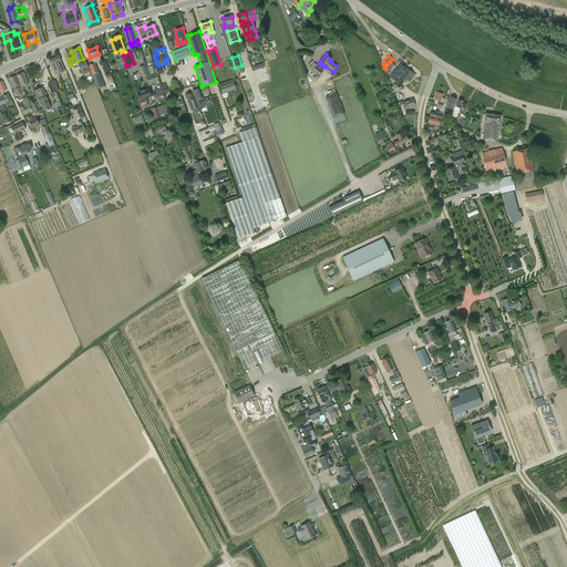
[(59,57),(53,59),(57,64),(55,64),(59,74),(65,71),(59,57)]
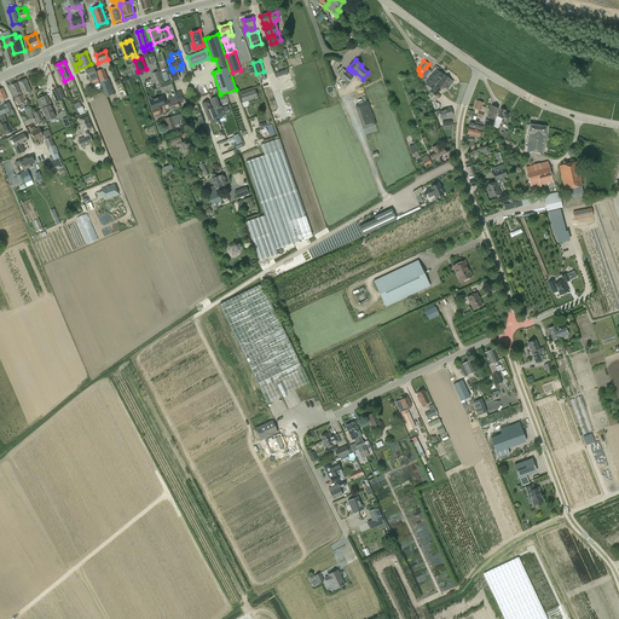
[(62,70),(58,64),(53,67),(59,82),(64,81),(61,70),(62,70)]
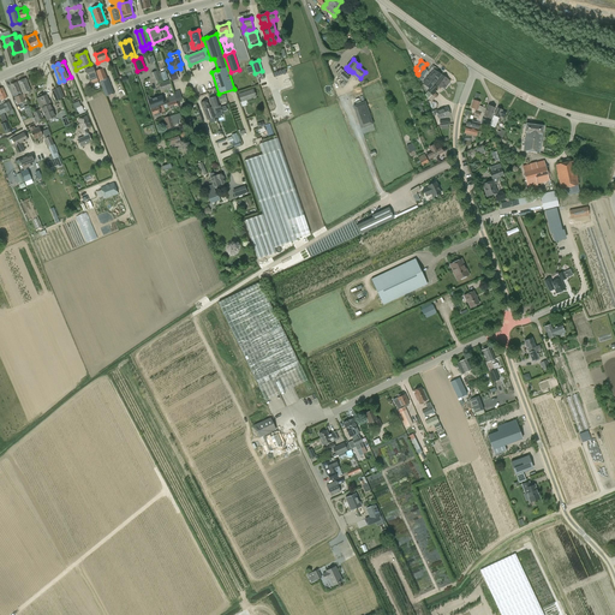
[(85,70),(90,82),(91,84),(99,82),(97,77),(94,66),(85,70)]
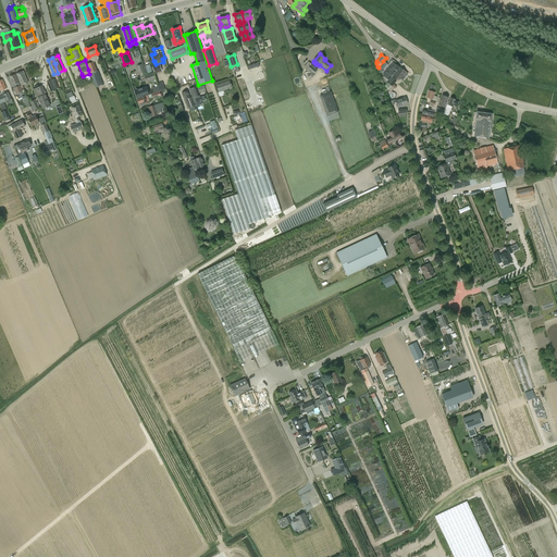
[(87,64),(90,73),(93,82),(101,78),(98,71),(97,71),(94,62),(87,64)]
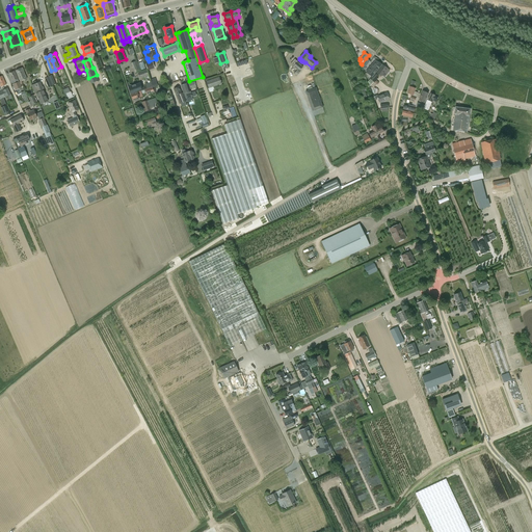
[(297,61),(294,59),(291,63),(293,65),(291,69),(295,73),(294,74),(296,76),(301,71),(300,70),(302,67),(297,62),(297,61)]
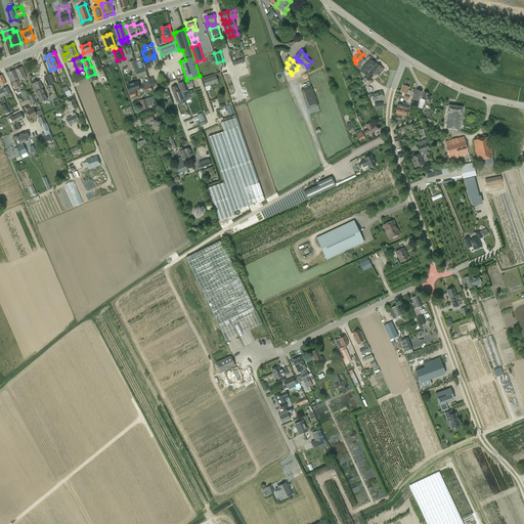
[(135,59),(129,61),(133,73),(138,71),(135,59)]
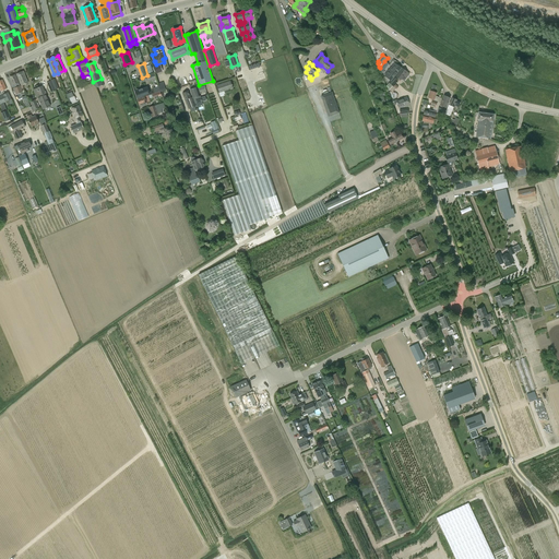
[(389,83),(393,76),(401,68),(395,63),(390,71),(389,70),(387,72),(387,73),(384,76),(383,78),(387,84),(389,82),(389,83)]
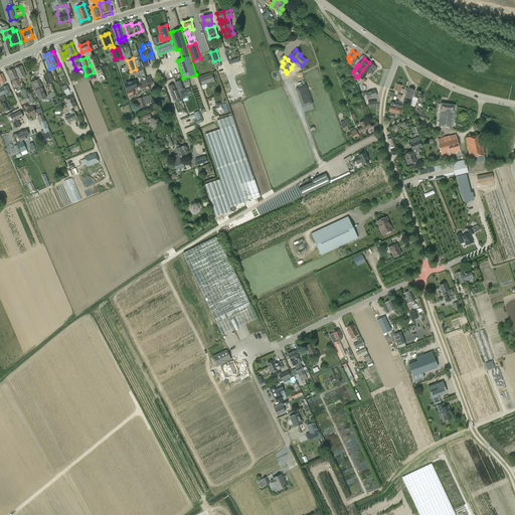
[(147,59),(146,60),(141,62),(143,68),(149,66),(147,59)]
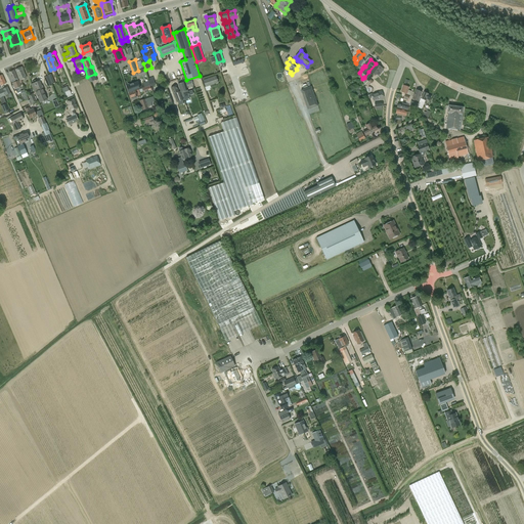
[(377,64),(372,72),(376,75),(379,72),(381,74),(384,69),(377,64)]
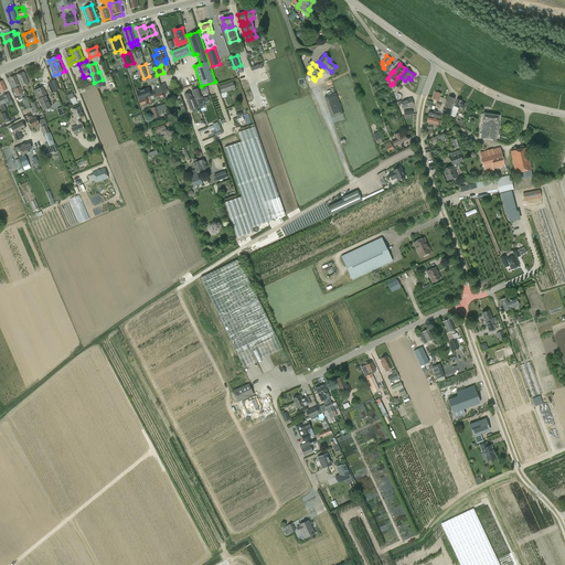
[(29,84),(23,72),(17,75),(21,87),(29,84)]
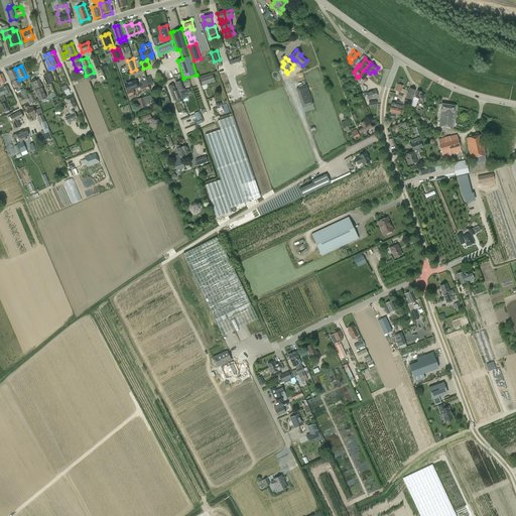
[(13,69),(8,71),(15,87),(20,85),(13,69)]
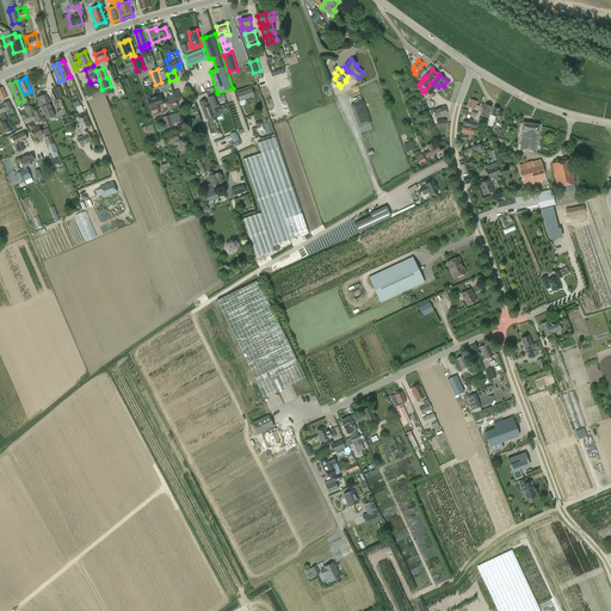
[(430,84),(425,91),(430,96),(434,88),(430,84)]
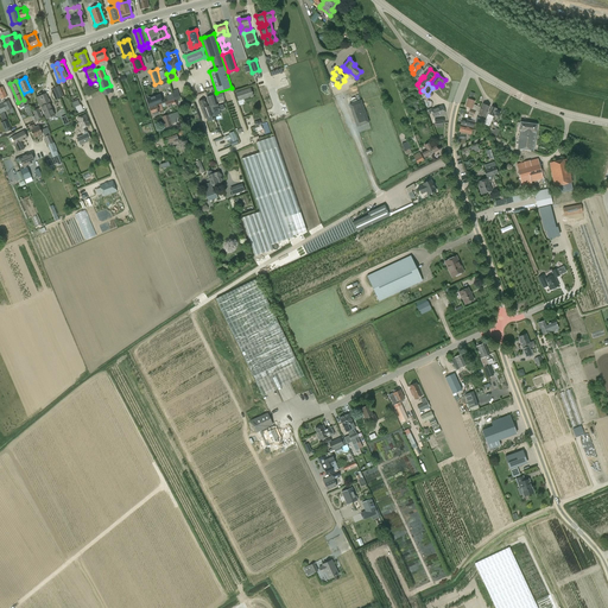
[(249,97),(253,95),(251,88),(247,89),(236,94),(239,101),(249,97)]
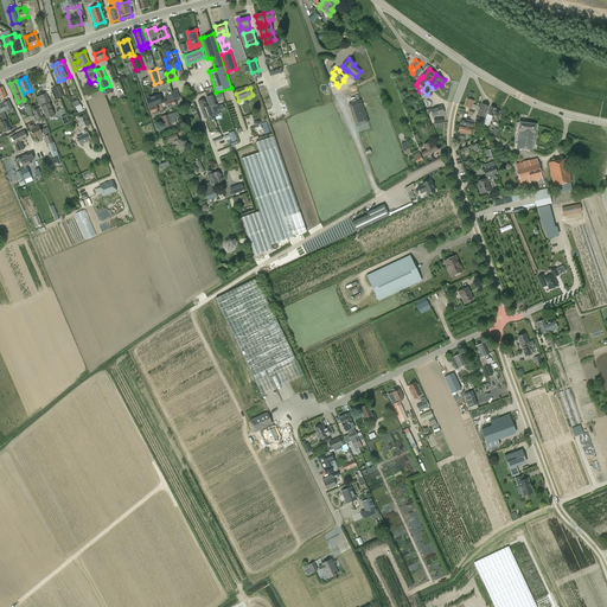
[(49,100),(48,100),(45,94),(36,97),(39,107),(42,107),(46,119),(55,115),(49,102),(50,102),(49,100)]
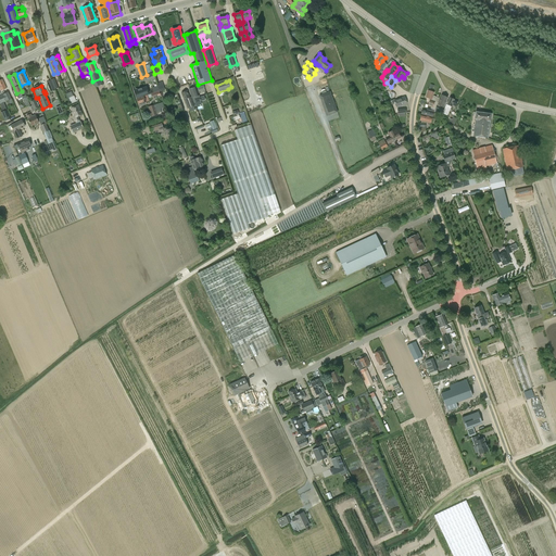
[(147,87),(138,90),(137,89),(135,89),(135,90),(135,91),(134,91),(137,98),(149,93),(147,87)]
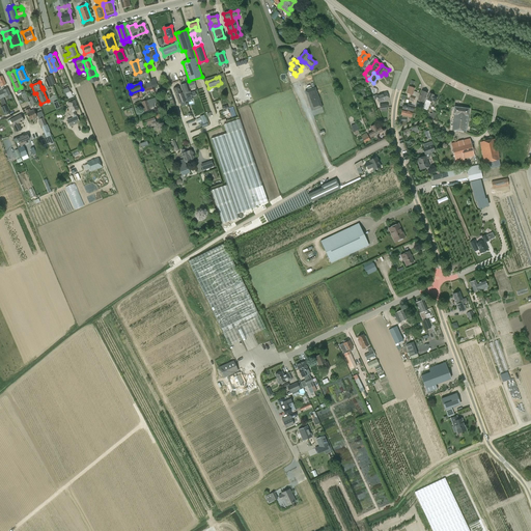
[(180,85),(184,95),(186,94),(187,99),(192,96),(190,90),(190,91),(187,83),(180,85)]
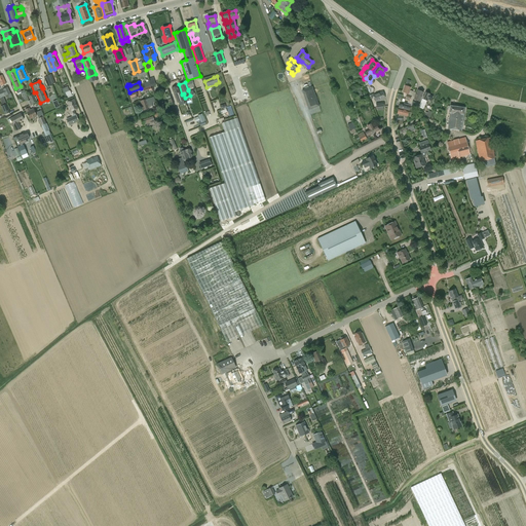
[(180,92),(177,85),(172,87),(174,95),(177,103),(183,100),(181,94),(179,95),(178,92),(180,92)]
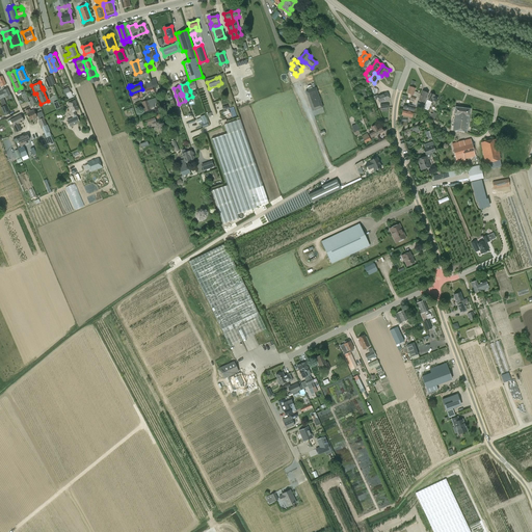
[(407,92),(408,94),(411,95),(409,101),(414,102),(414,104),(416,104),(420,94),(414,91),(415,88),(409,86),(407,92)]
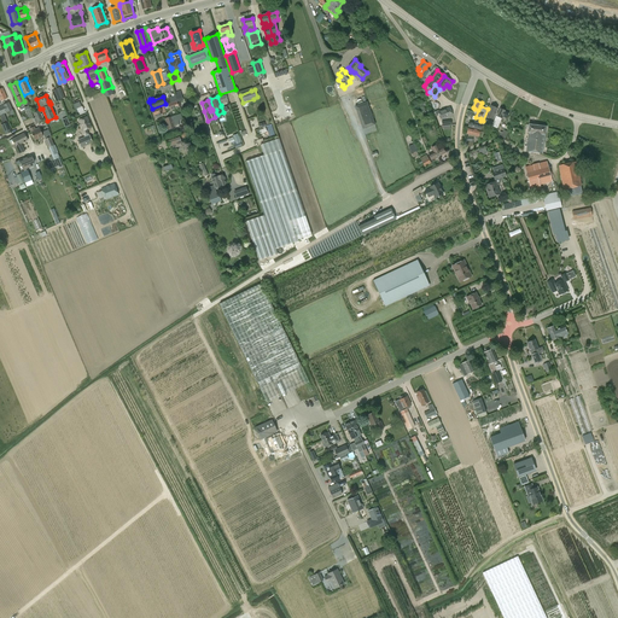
[(367,101),(355,106),(362,129),(375,124),(367,101)]
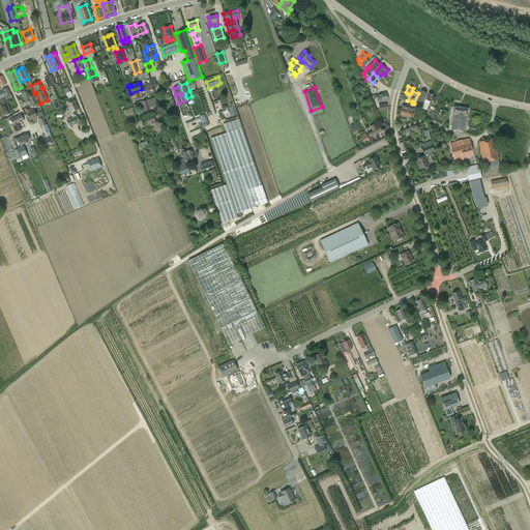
[(10,94),(7,88),(0,91),(0,97),(4,106),(6,105),(3,97),(10,94)]
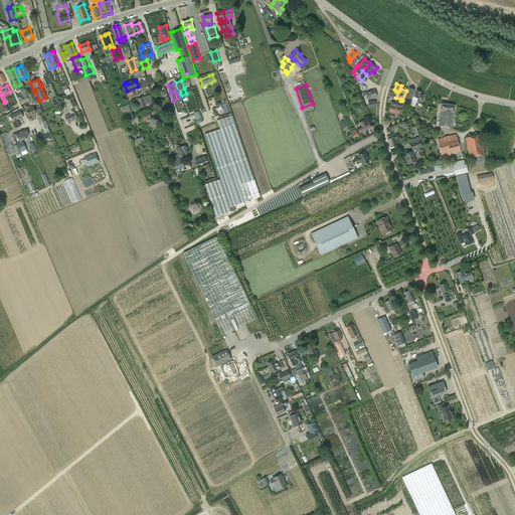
[(128,97),(129,97),(130,99),(136,97),(135,95),(138,94),(136,88),(126,92),(128,97)]
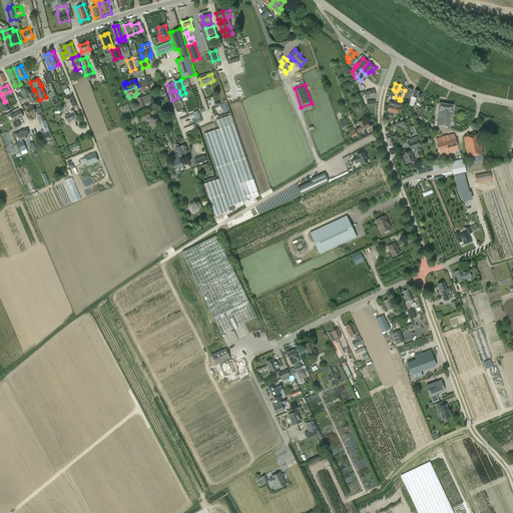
[(413,90),(412,90),(407,87),(404,96),(409,99),(413,90)]
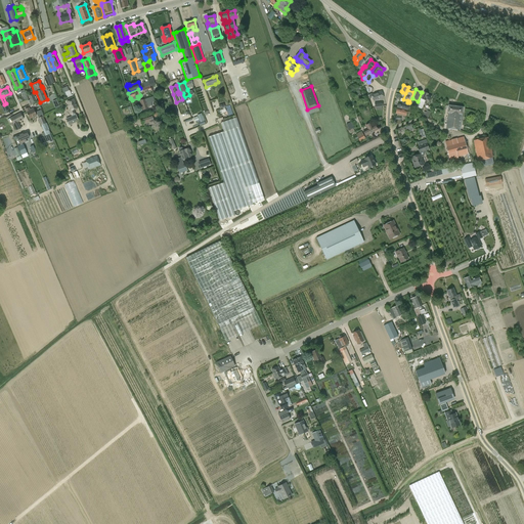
[(381,91),(372,94),(368,95),(369,97),(373,96),(375,101),(384,97),(381,91)]
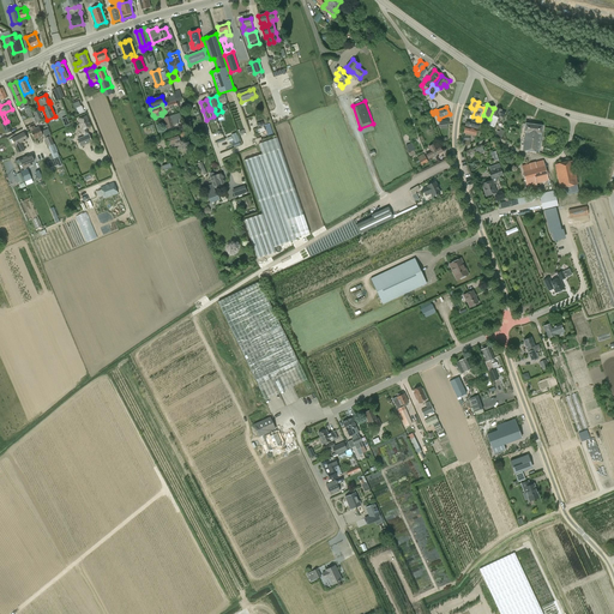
[(487,119),(486,124),(493,127),(498,118),(499,115),(503,116),(505,112),(501,110),(501,109),(497,107),(493,115),(493,114),(489,120),(487,119)]
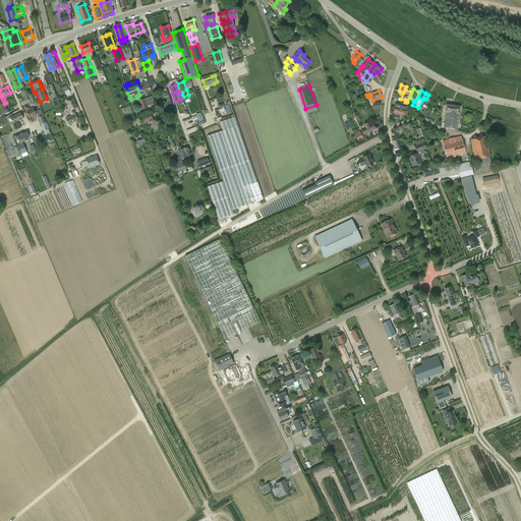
[(27,101),(29,104),(32,103),(32,104),(37,102),(33,93),(27,95),(30,100),(27,101)]
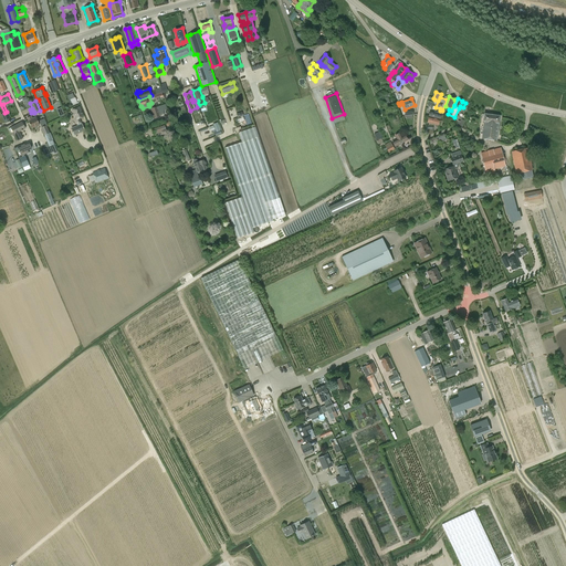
[(150,109),(154,118),(164,115),(163,111),(167,109),(165,104),(150,109)]
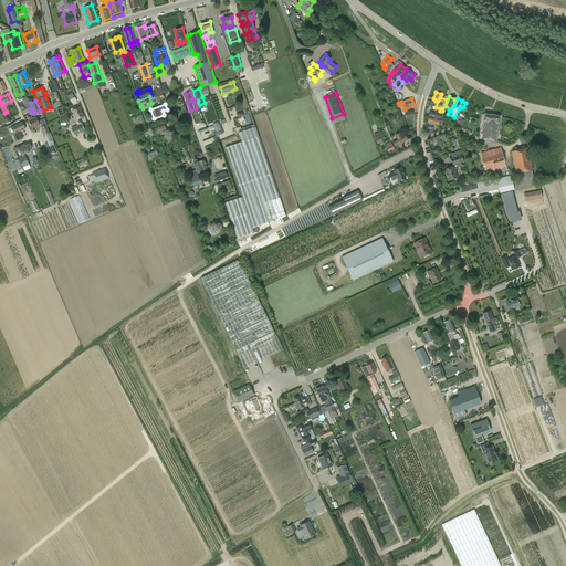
[(75,119),(76,124),(81,123),(80,118),(84,116),(80,107),(72,111),(75,119)]
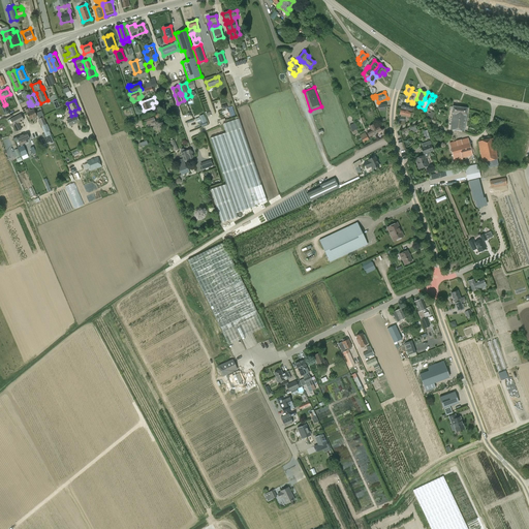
[(10,114),(6,104),(4,105),(1,106),(6,118),(10,116),(9,114),(10,114)]
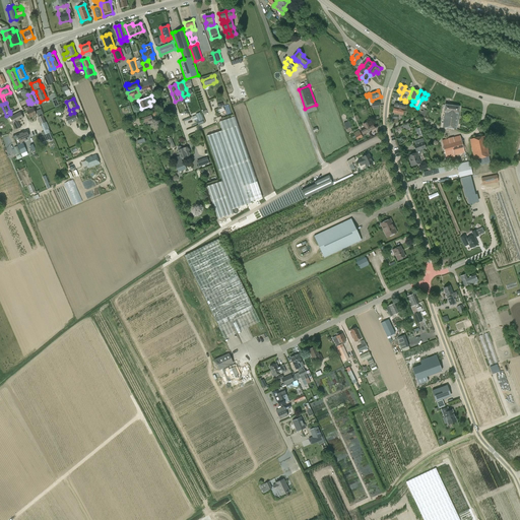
[(443,128),(449,128),(451,112),(450,112),(450,106),(445,105),(444,112),(445,112),(443,128)]
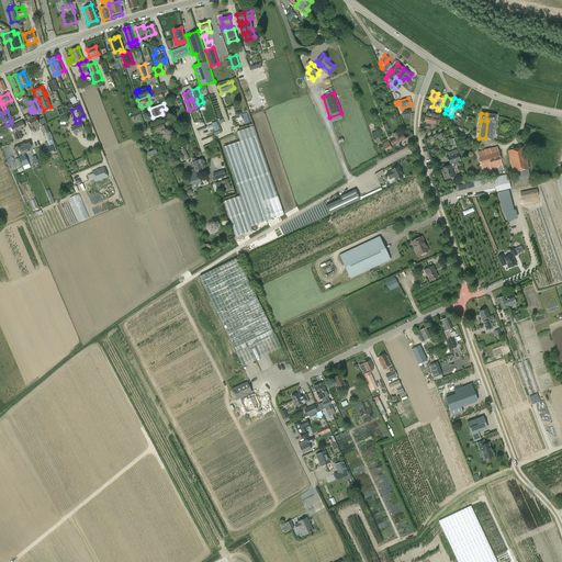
[(487,121),(485,138),(493,139),(495,122),(495,123),(496,115),(486,114),(486,121),(487,121)]
